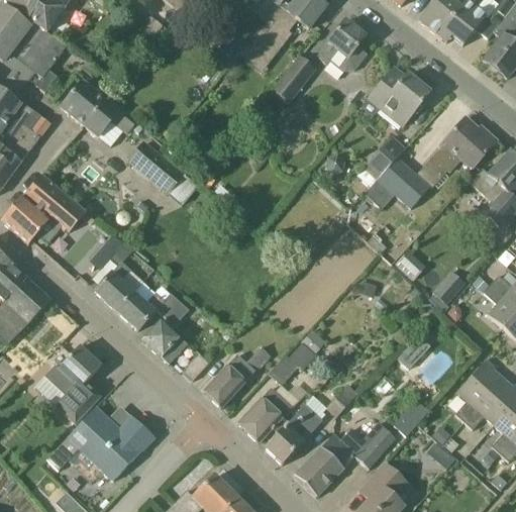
[(28,16),(46,29),(68,0),(5,0),(28,17),(28,16)]
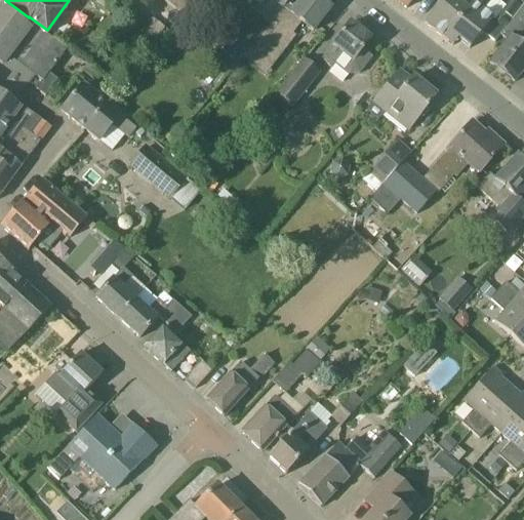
[(98,0),(105,4),(107,0),(109,0),(137,21),(146,9),(133,0),(98,0)]
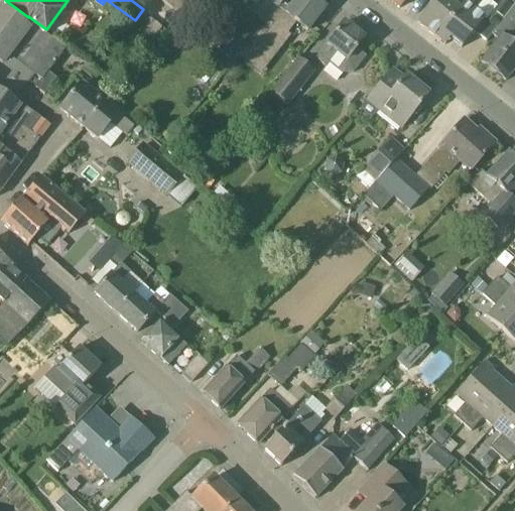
[(165,0),(180,12),(188,0),(165,0)]
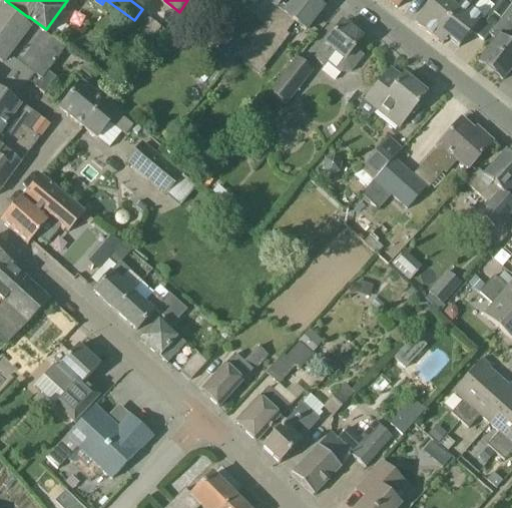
[(257,0),(250,8),(246,5),(218,37),(221,40),(213,49),(225,58),(232,51),(235,53),(281,0),(257,0)]
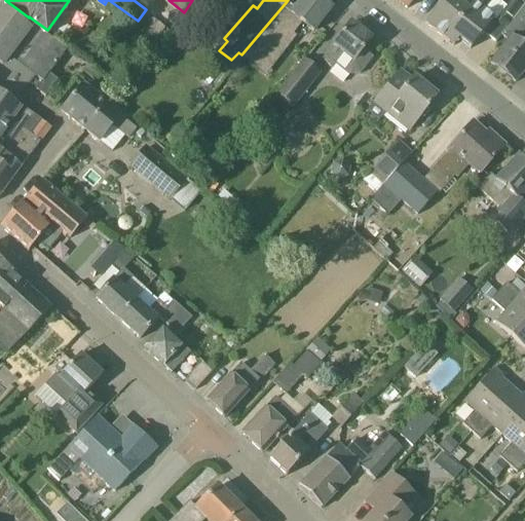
[(312,29),(332,4),(327,0),(288,0),(241,54),(266,74),(297,33),(294,30),(301,21),(312,29)]
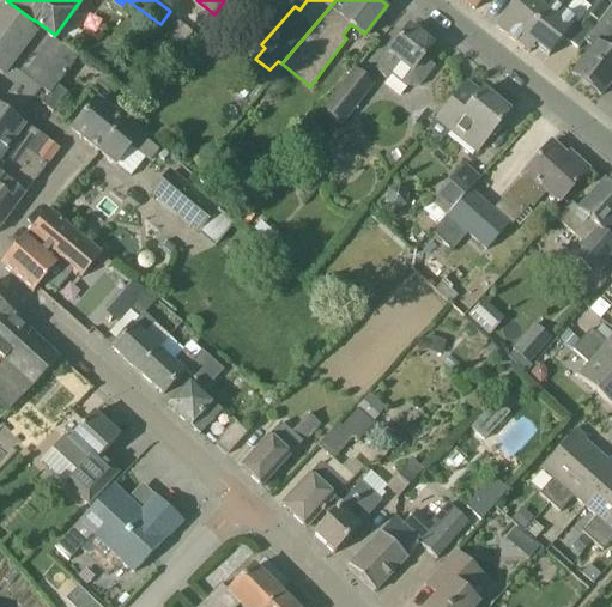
[(520,41),(552,0),(513,0),(496,22),(520,41)]
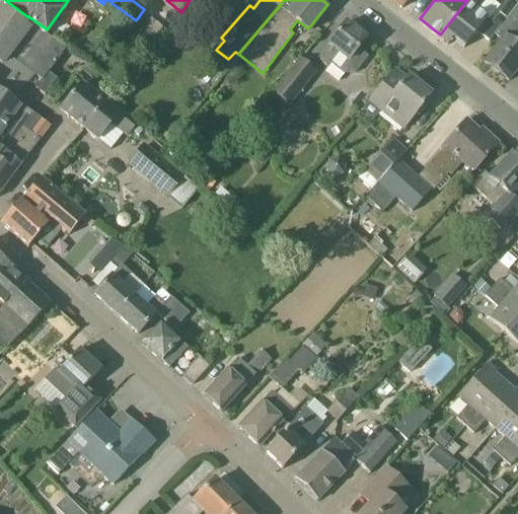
[(467,0),(440,34),(444,38),(449,31),(464,44),(477,28),(491,39),(517,2),(517,0),(503,0),(501,3),(496,0),(467,0)]
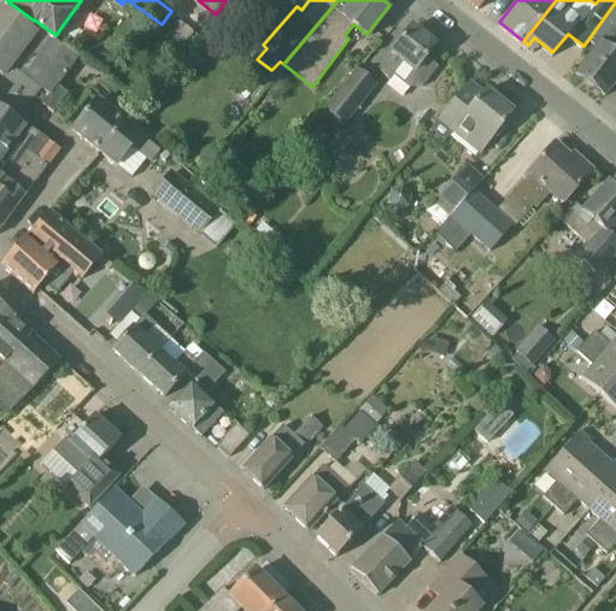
[(605,93),(615,78),(615,54),(615,3),(584,46),(591,51),(576,70),(605,93)]
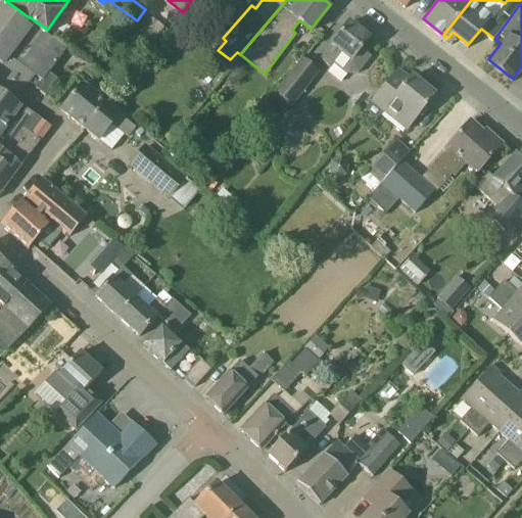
[(66,46),(59,41),(60,40),(47,30),(29,16),(29,17),(25,21),(1,3),(0,4),(0,59),(2,61),(0,63),(0,86),(15,97),(16,96),(17,96),(36,73),(41,76),(35,85),(46,92),(58,76),(49,68),(66,46)]
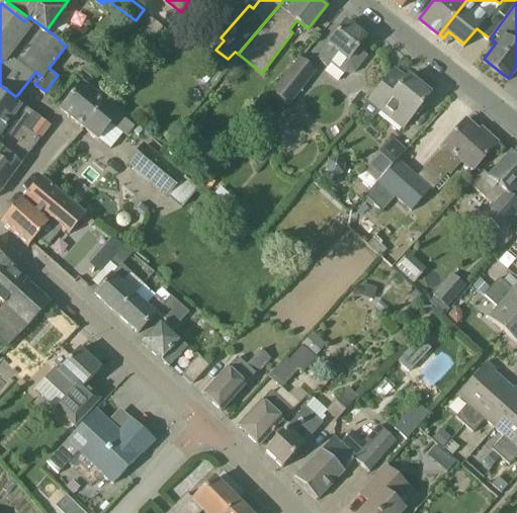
[(358,45),(366,35),(346,19),(317,56),(327,64),(331,60),(345,72),(354,70),(368,53),(358,45)]
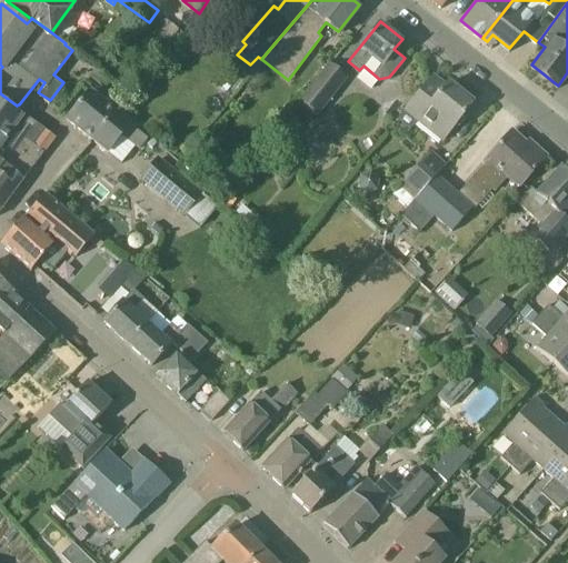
[(318,108),(347,73),(332,61),(304,96),(318,108)]
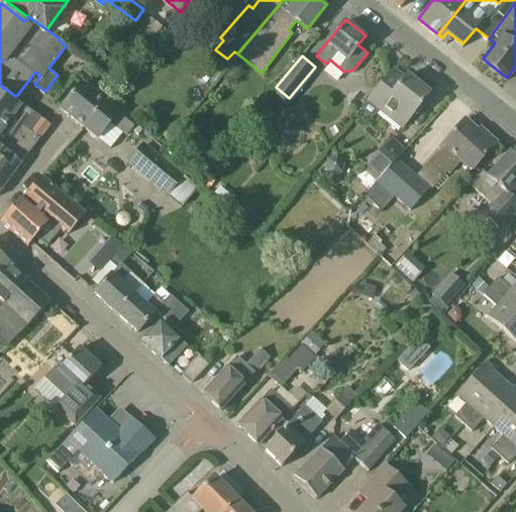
[(101,71),(86,60),(80,68),(95,79),(101,71)]
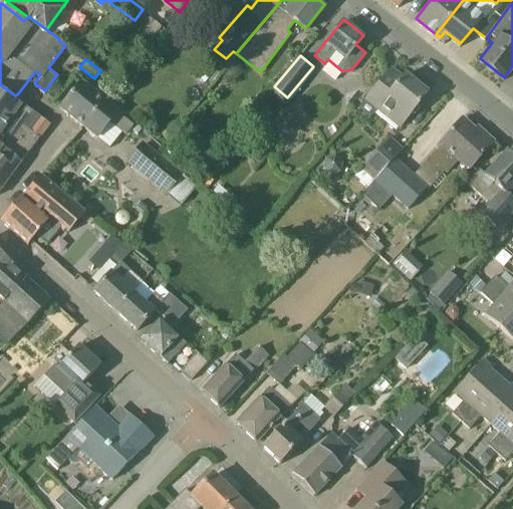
[(383,114),(407,133),(436,96),(413,78),(411,80),(399,71),(387,86),(372,104),(366,110),(379,120),(383,114)]
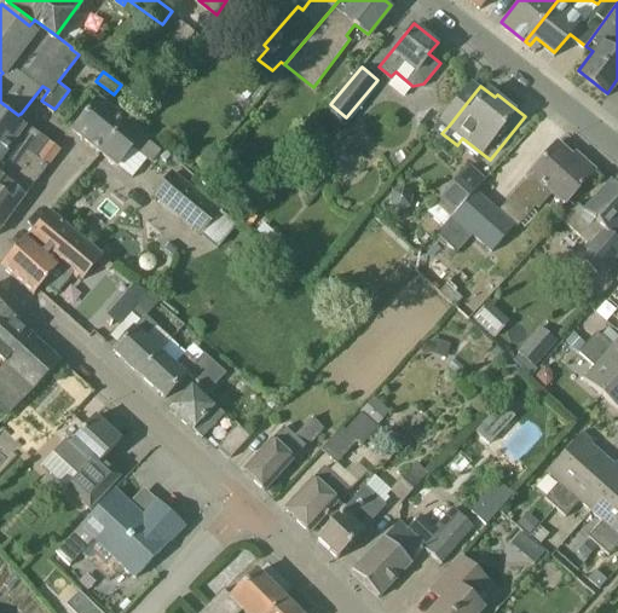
[(117,162),(133,144),(152,160),(165,144),(145,127),(143,131),(99,94),(74,126),(117,162)]
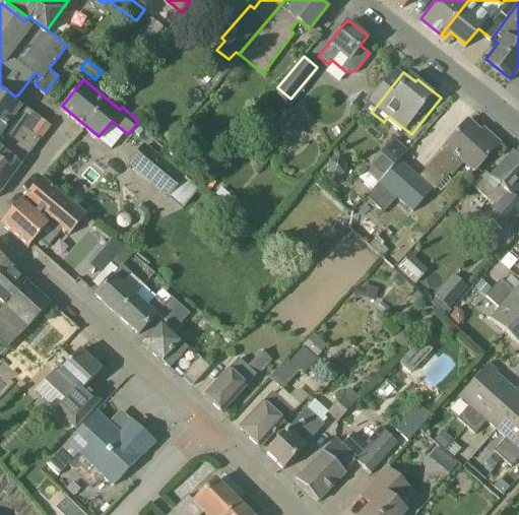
[(13,100),(15,97),(0,85),(0,189),(51,123),(22,102),(19,105),(13,100)]
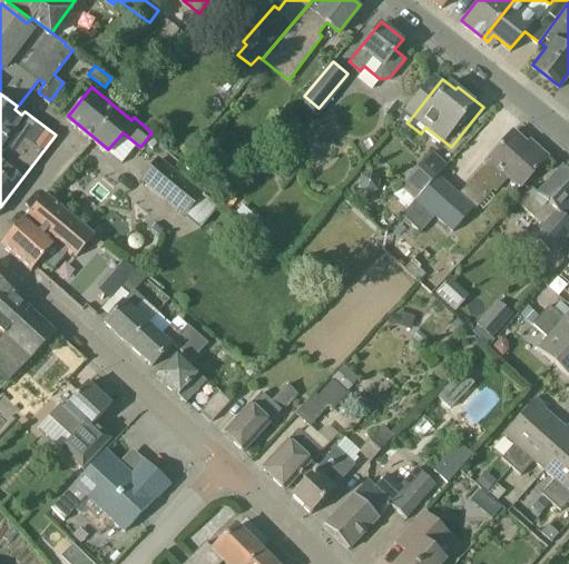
[(548,154),(535,141),(531,145),(513,128),(483,161),(484,162),(459,190),(448,180),(447,181),(438,175),(449,162),(448,161),(425,186),(431,191),(435,195),(425,206),(433,214),(429,218),(448,236),(474,206),(476,207),(493,187),(497,190),(508,177),(518,186),(548,154)]
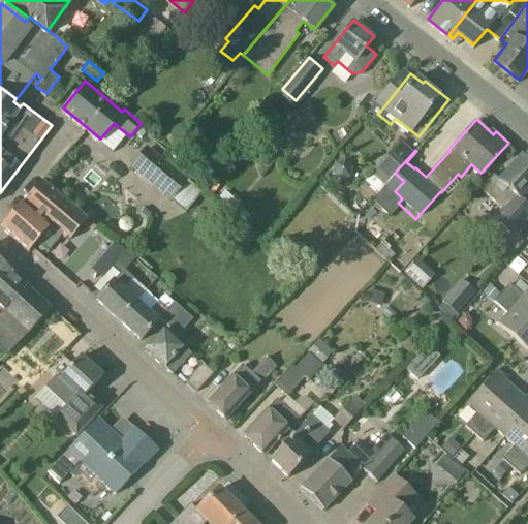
[(379,190),(395,173),(415,150),(402,139),(366,179),(379,190)]
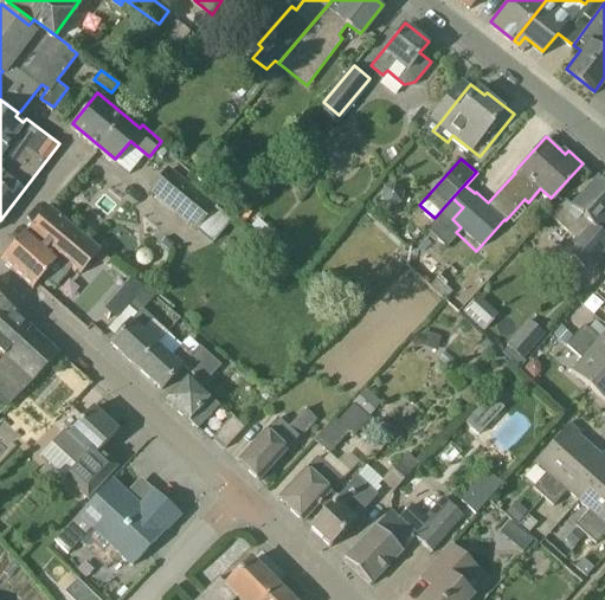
[(258,173),(244,162),(236,173),(249,185),(258,173)]
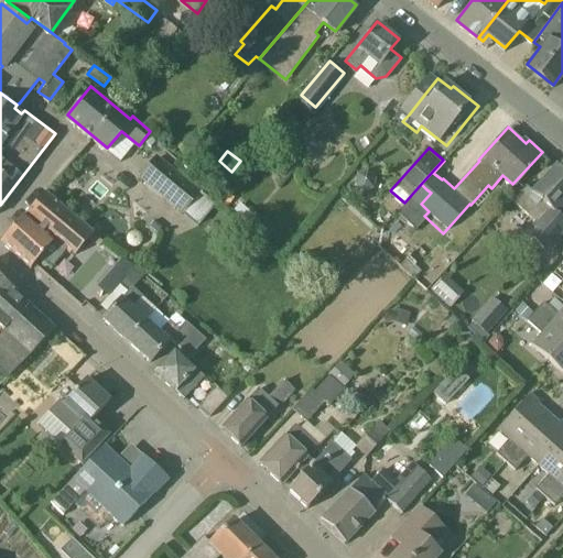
[(202,189),(157,152),(139,174),(183,211),(184,209),(199,222),(216,203),(202,190),(202,189)]
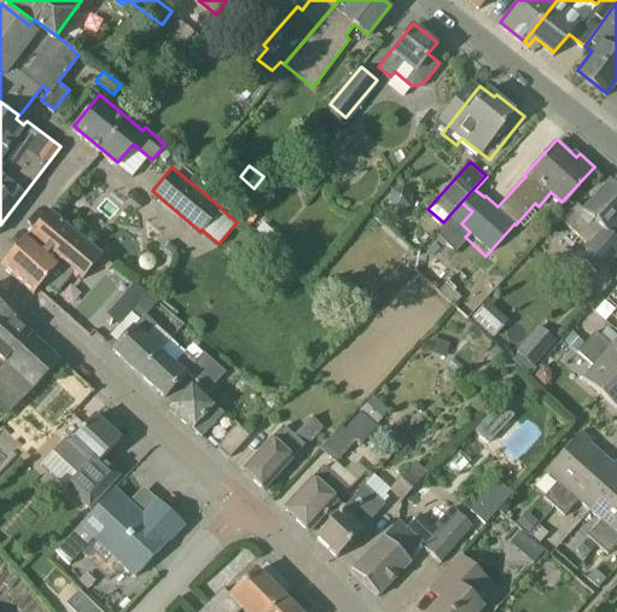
[(298,181),(310,191),(320,180),(308,170),(298,181)]
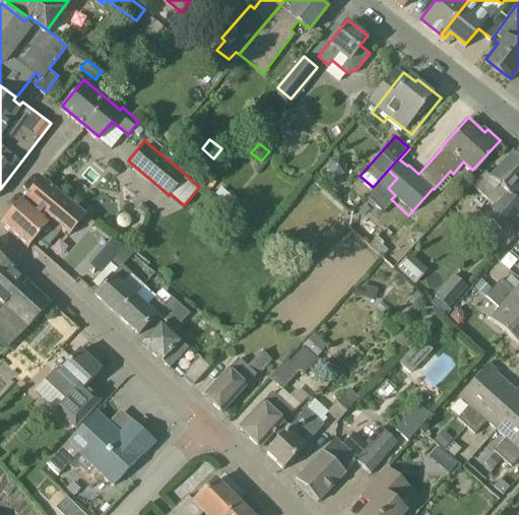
[(518,199),(513,195),(518,188),(518,153),(513,149),(491,174),(484,168),(471,181),(494,202),(483,212),(504,231),(518,212),(518,199)]
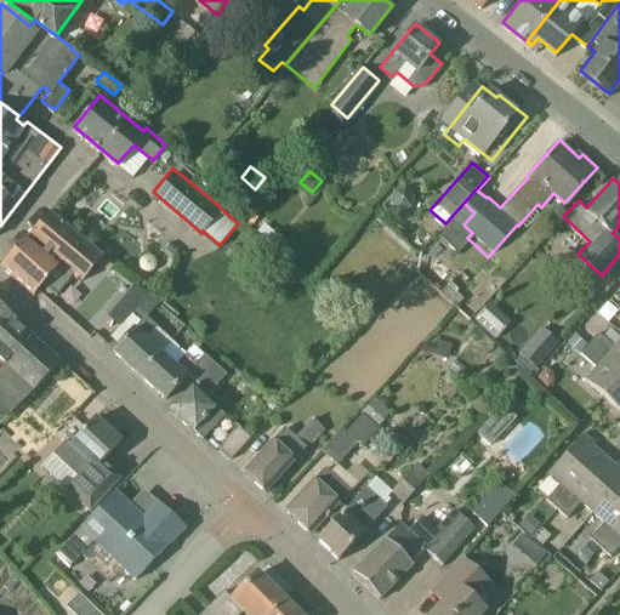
[(413,205),(415,193),(407,184),(393,188),(391,200),(399,210),(413,205)]
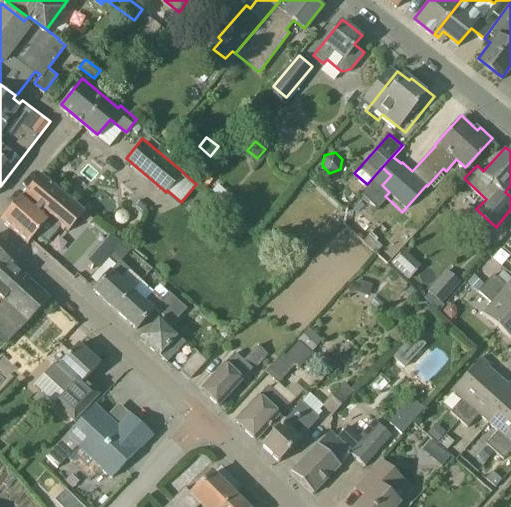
[(92,218),(56,185),(41,172),(1,217),(28,241),(37,231),(47,239),(61,223),(69,229),(81,215),(89,222),(92,218)]
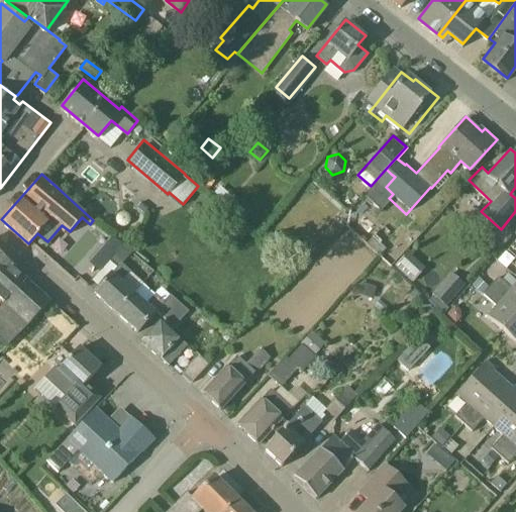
[(384,238),(376,232),(367,241),(380,253),(386,246),(381,241),(384,238)]
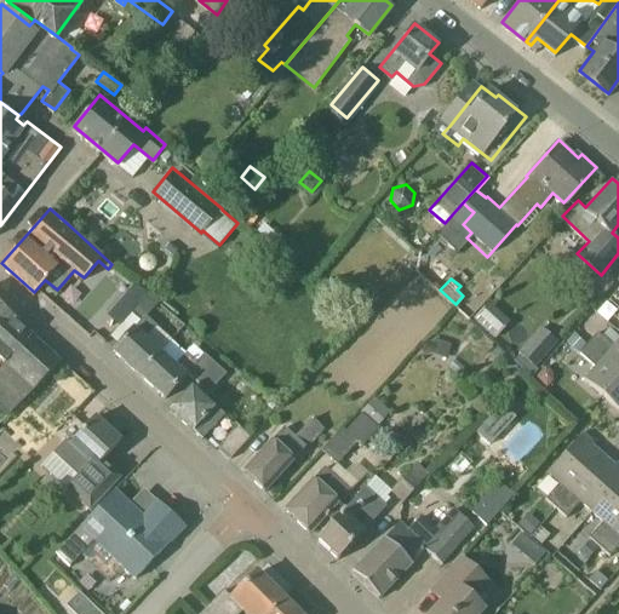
[(139,371),(171,336),(145,314),(159,298),(149,290),(110,333),(120,340),(114,346),(139,371)]
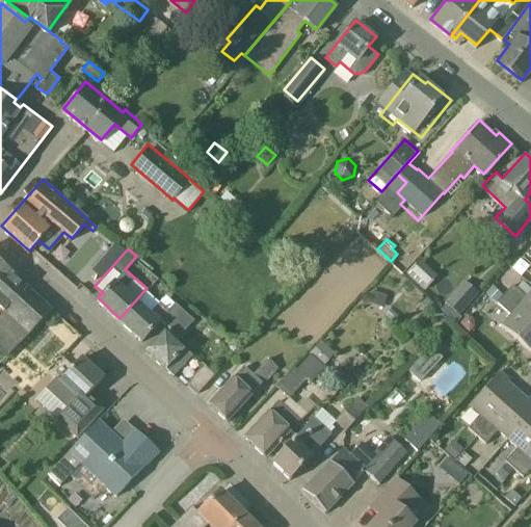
[(38,322),(53,308),(0,259),(0,361),(5,357),(38,322)]
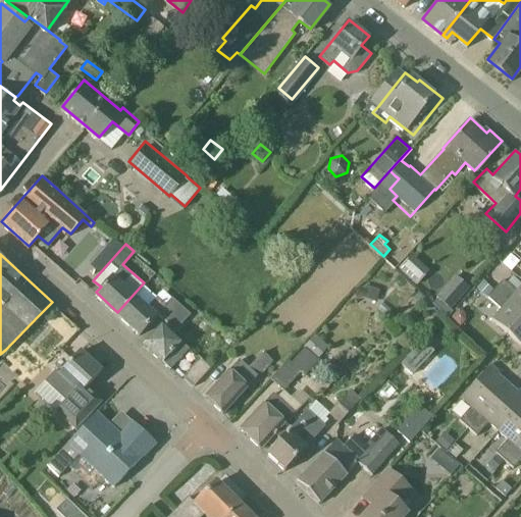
[(436,294),(439,296),(452,307),(471,286),(456,272),(436,294)]
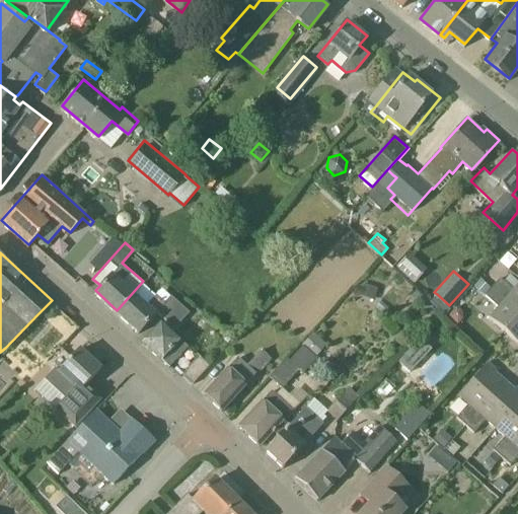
[(517,281),(513,287),(510,285),(512,284),(501,274),(493,284),(517,306),(517,281)]
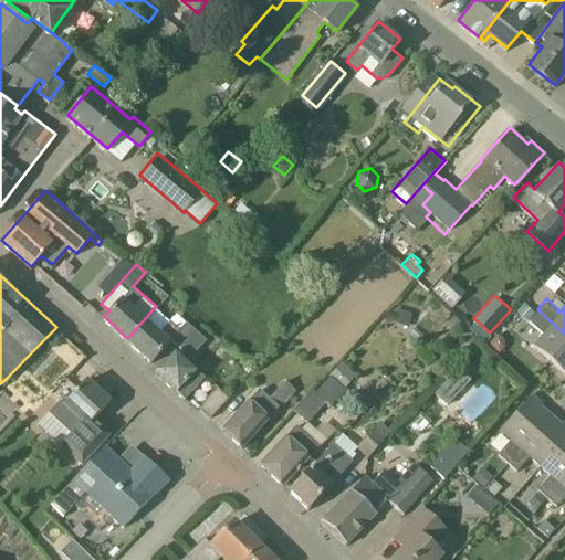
[(529,318),(536,310),(524,300),(518,308),(520,310),(529,318)]
